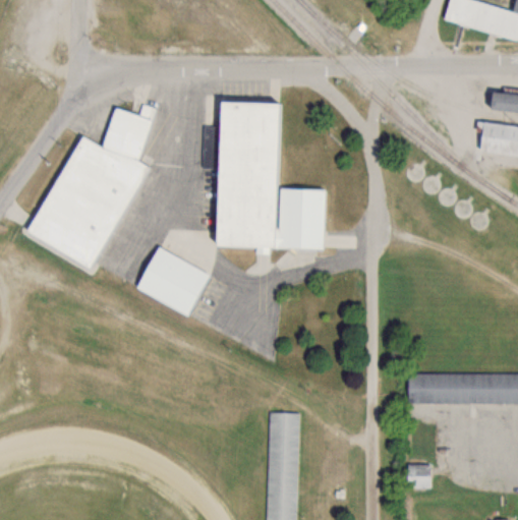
[(448,0),(443,20),(517,41),(517,0),(514,0),(511,10),(472,0),(448,0)]
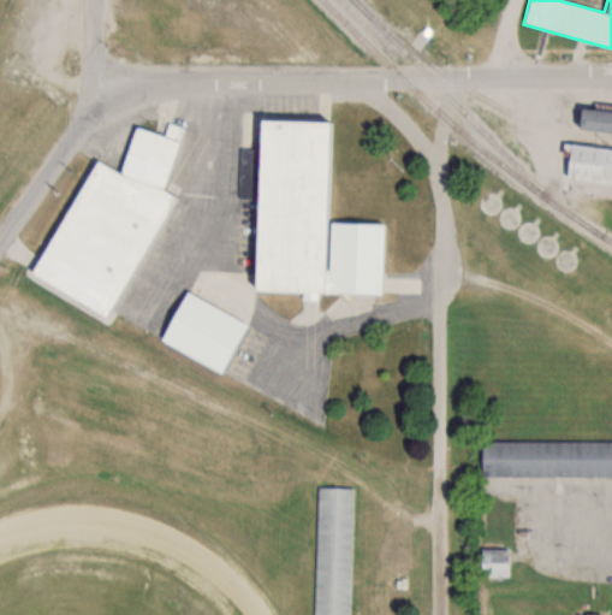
[(611,112),(577,111),(576,132),(611,134),(611,112)]
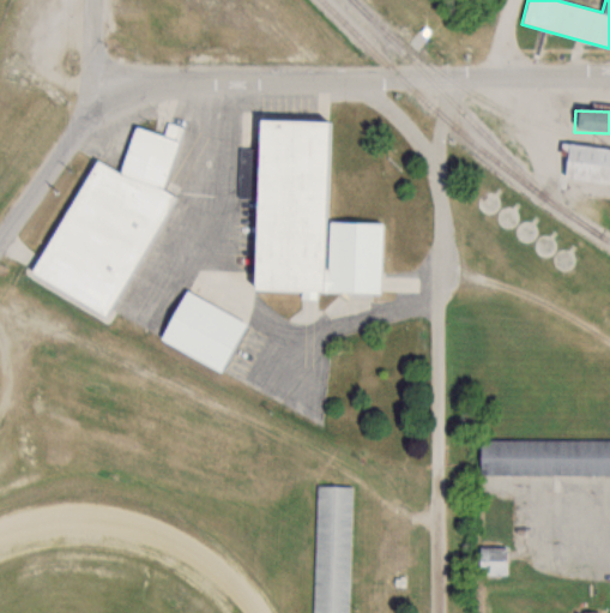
[(248,293),(381,295),(382,224),(332,223),(334,120),(252,118),(248,293)]
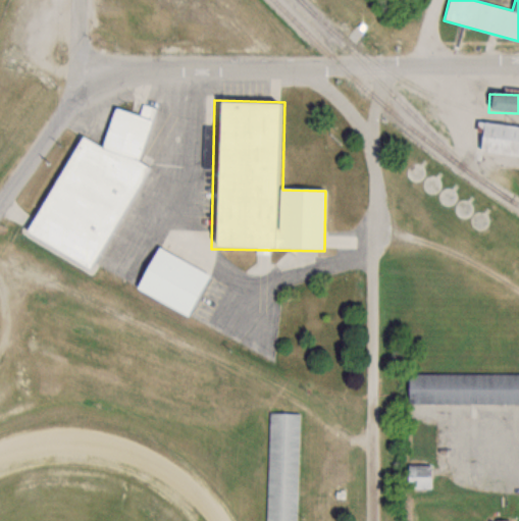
[(118,108),(99,147),(78,137),(27,237),(96,272),(149,167),(138,162),(162,112),(146,104),(139,118),(118,108)]
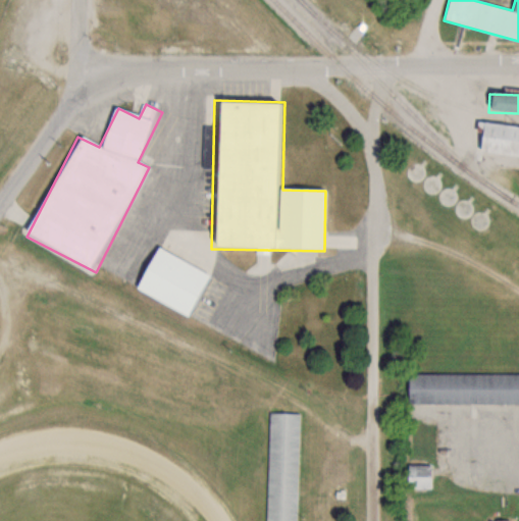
[(518,127),(482,123),(479,153),(518,157),(518,127)]
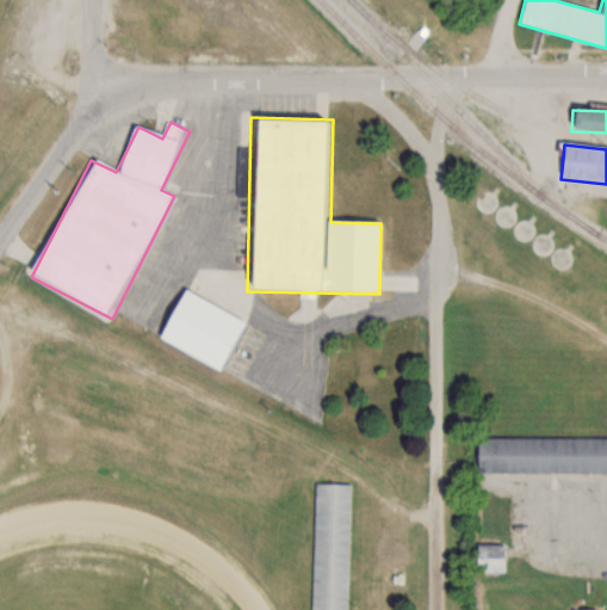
[(158,339),(223,373),(248,325),(183,290),(158,339)]
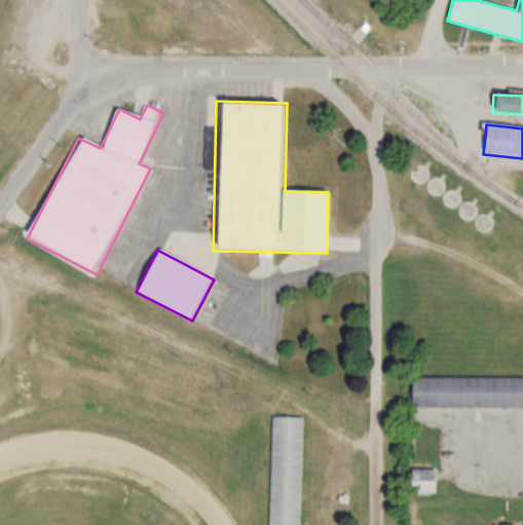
[(412,407),(522,406),(522,377),(412,377),(412,407)]
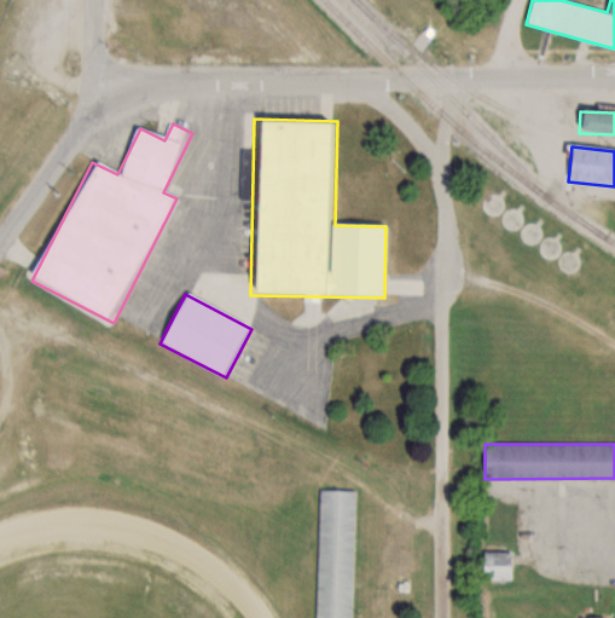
[(355,617),(358,491),(321,490),(318,617),(355,617)]
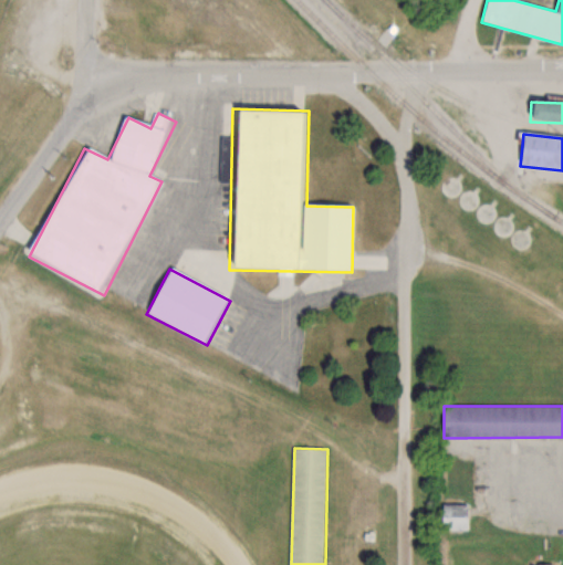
[(441,530),(470,530),(470,505),(441,505),(441,530)]
